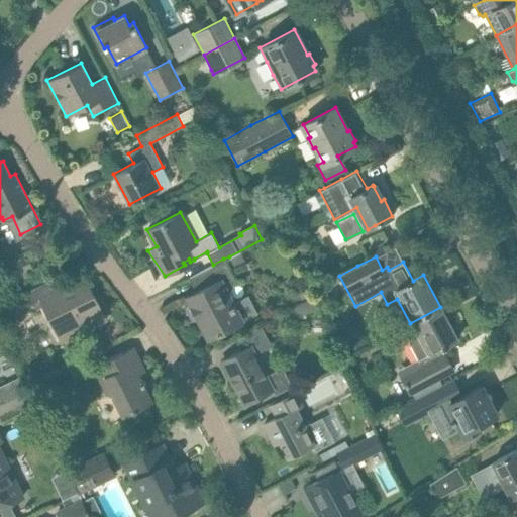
[(233,302),(225,288),(236,282),(223,259),(213,265),(189,277),(196,291),(186,297),(207,338),(256,312),(247,295),(233,302)]
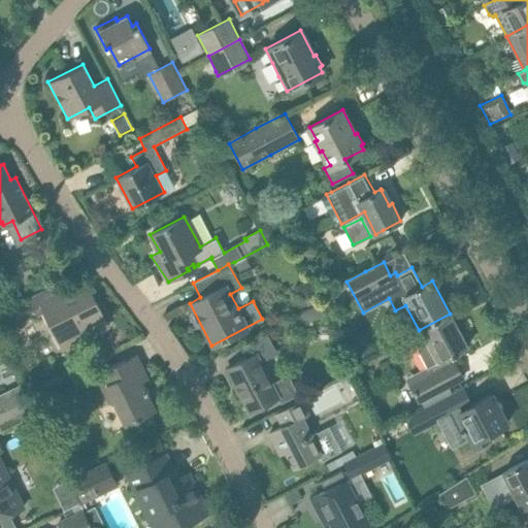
[(58,286),(39,295),(30,299),(37,314),(44,309),(63,347),(104,326),(86,288),(64,298),(58,286)]
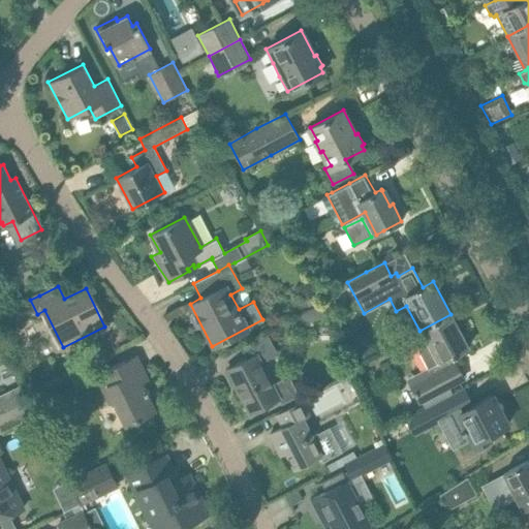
[(297,316),(302,325),(329,312),(323,302),(297,316)]
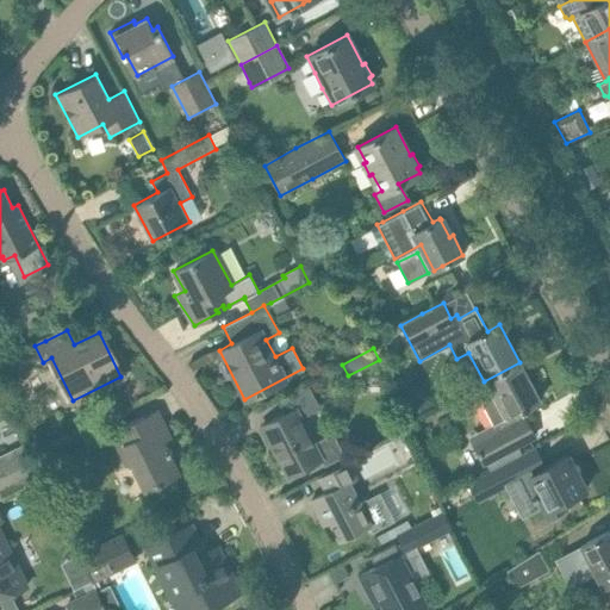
[(497,430),(472,443),(483,465),(485,462),(489,470),(503,462),(511,458),(508,450),(514,447),(535,436),(524,416),(522,417),(518,411),(540,399),(520,362),(484,381),(473,386),(492,423),(497,430)]
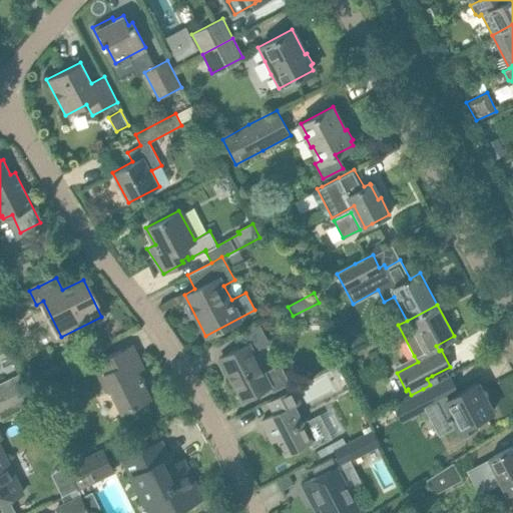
[(239,348),(220,357),(220,359),(223,357),(229,369),(226,370),(242,400),(257,393),(260,398),(290,382),(279,361),(263,369),(253,352),(270,344),(259,322),(250,326),(232,335),(239,348)]
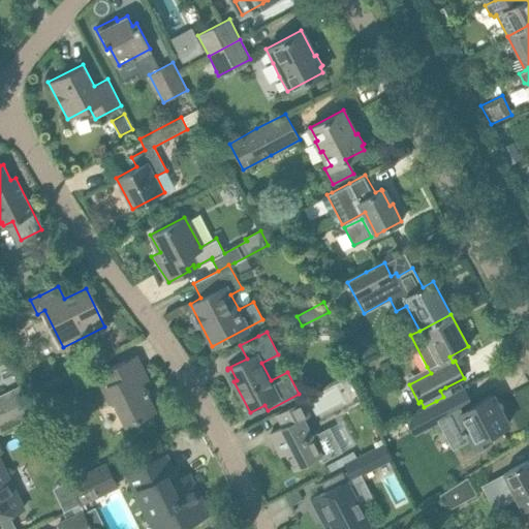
[(142,382),(150,379),(137,353),(95,375),(110,405),(115,403),(126,426),(155,411),(147,394),(150,393),(147,386),(145,389),(142,382)]
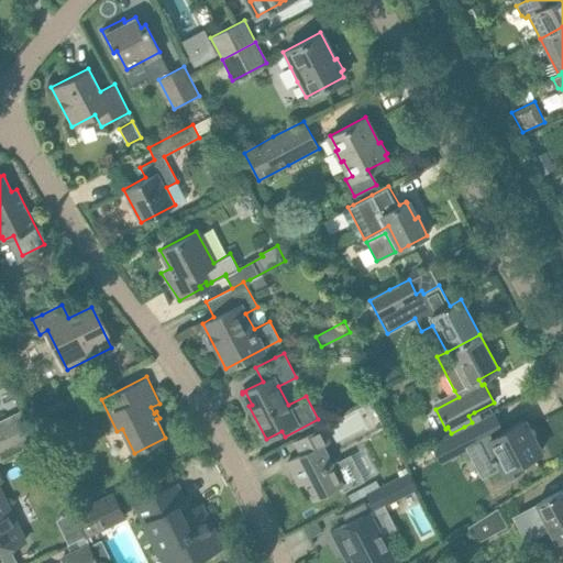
[(56,407),(28,421),(30,426),(36,440),(66,426),(56,407)]
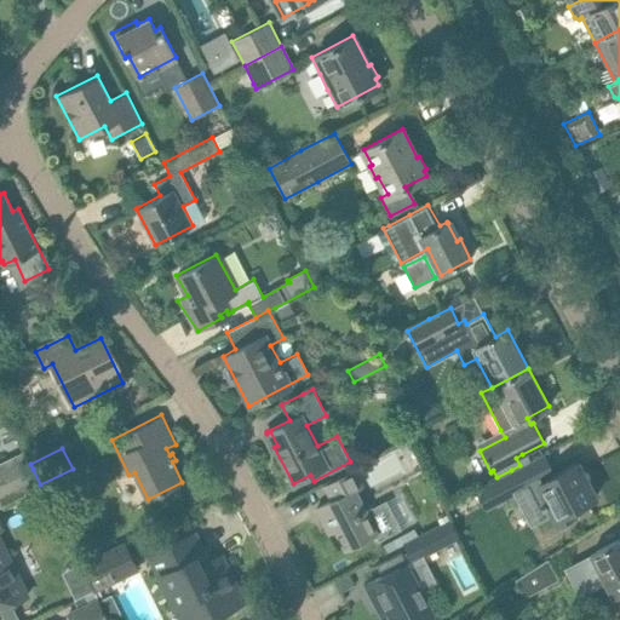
[(0,483),(33,469),(30,464),(23,451),(0,461),(0,483)]
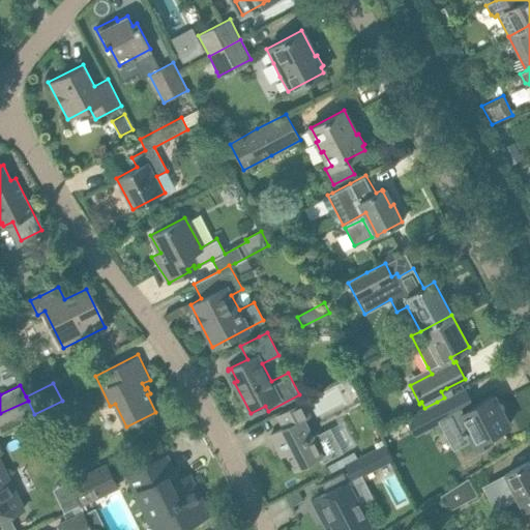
[(472,407),(443,421),(455,445),(472,437),(477,446),(479,445),(491,439),(489,435),(509,424),(494,394),(476,405),(472,407)]
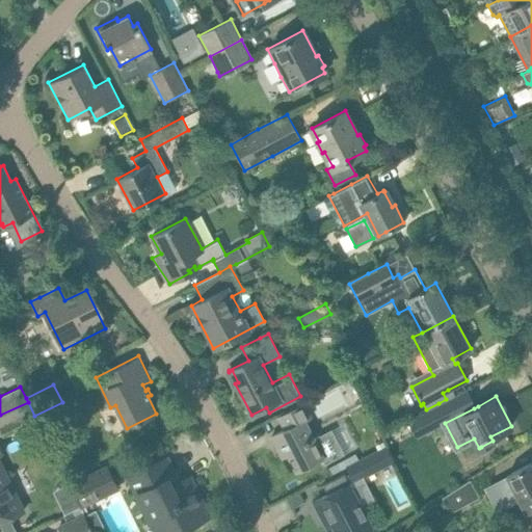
[(28,402),(0,415),(0,431),(1,433),(35,417),(34,416),(28,402)]
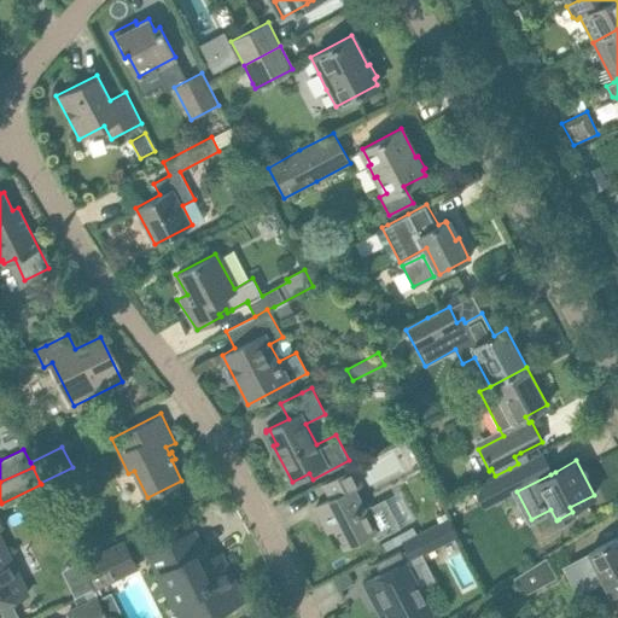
[(330,494),(313,502),(321,518),(328,514),(334,526),(344,546),(366,535),(372,531),(377,538),(401,526),(385,495),(361,507),(353,490),(360,487),(351,468),(345,472),(324,483),(328,493),(330,494)]
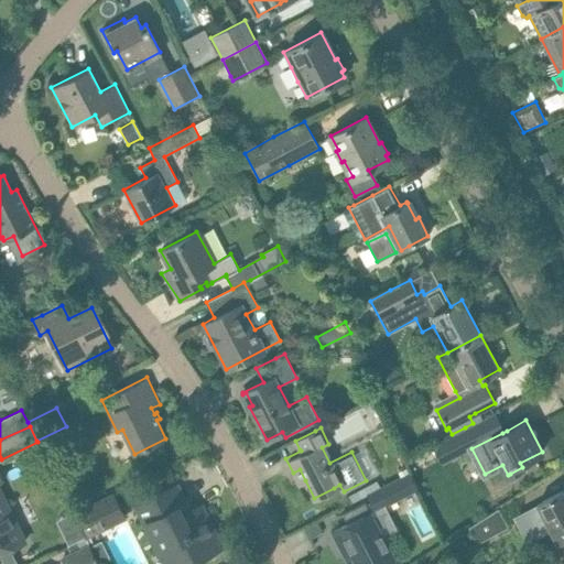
[(0,554),(4,563),(18,563),(11,549),(25,541),(0,488),(0,479),(3,478),(0,472),(0,554)]
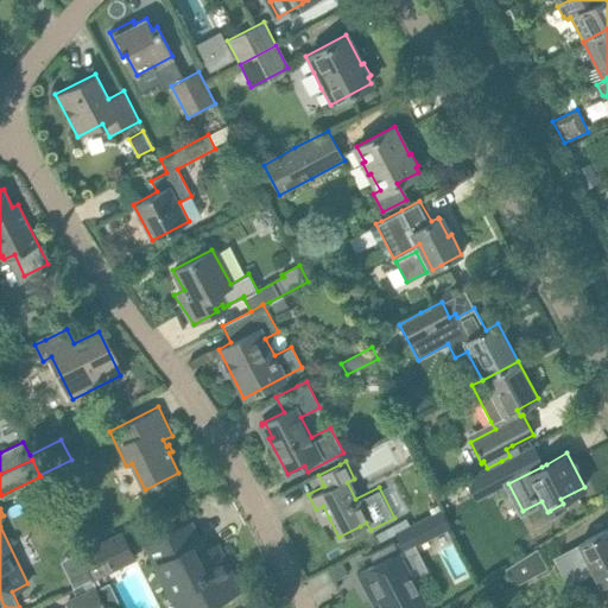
[(410,526),(394,533),(403,551),(418,543),(450,526),(442,510),(410,526)]
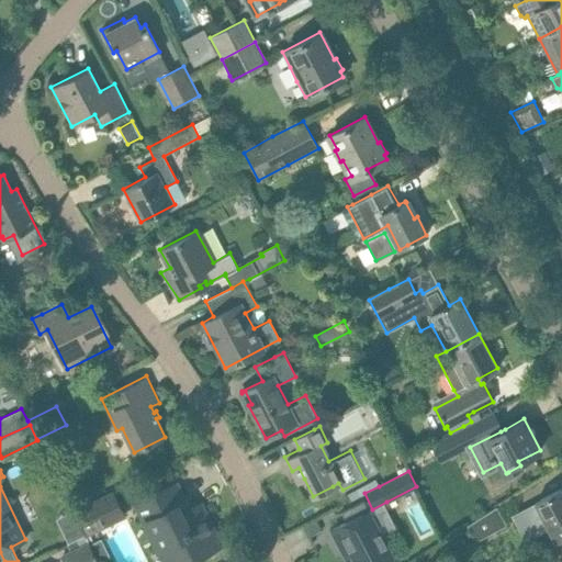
[(190,561),(224,546),(202,499),(190,506),(178,482),(133,504),(161,561),(190,561)]
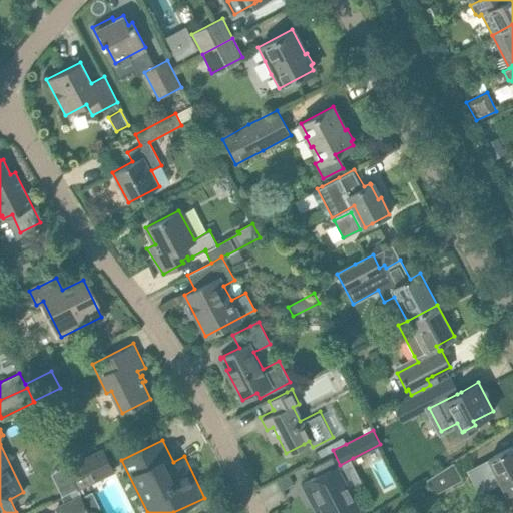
[(512,448),(512,446),(488,458),(466,470),(479,493),(500,482),(506,493),(504,494),(510,506),(512,504),(512,448)]
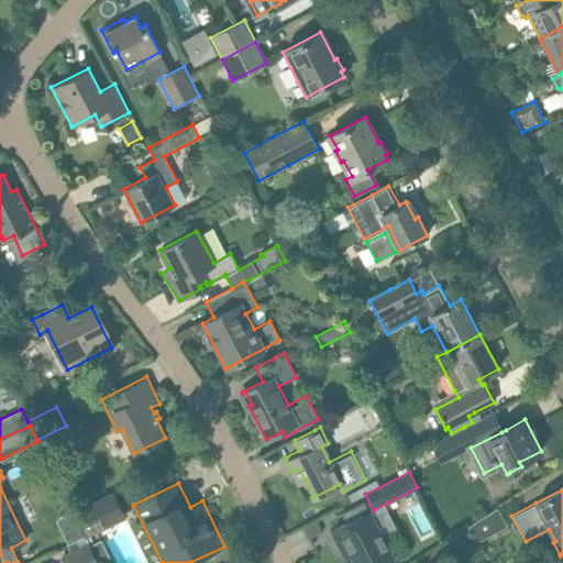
[(85,536),(85,538),(127,518),(112,490),(72,510),(85,536)]
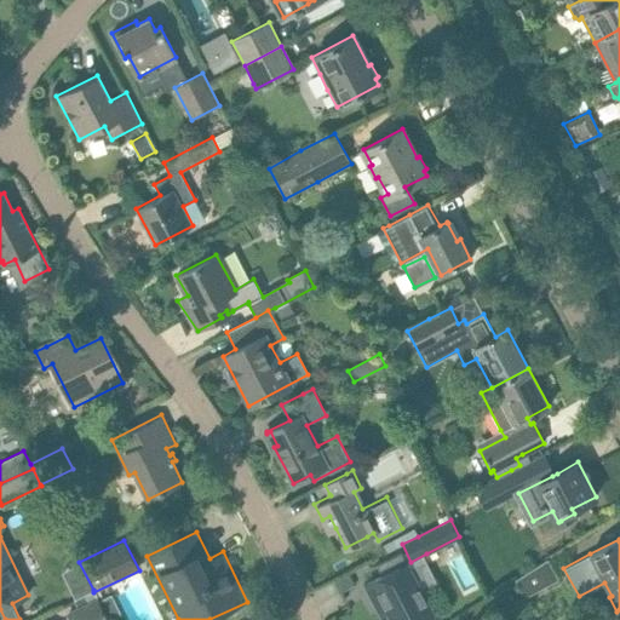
[(380,575),(365,584),(375,604),(382,602),(390,619),(420,619),(432,614),(406,562),(400,551),(374,564),(380,575)]
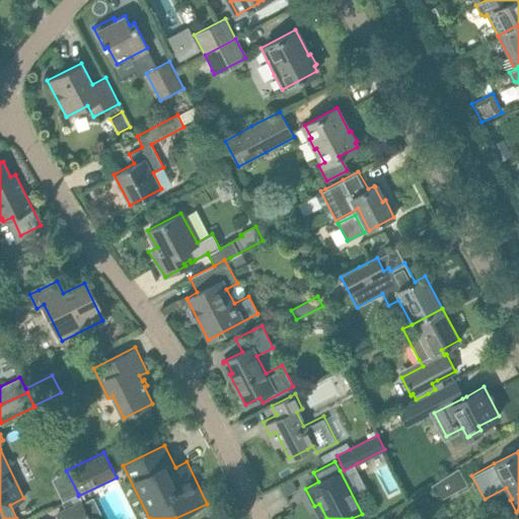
[(439,499),(467,484),(458,468),(432,485),(439,499)]
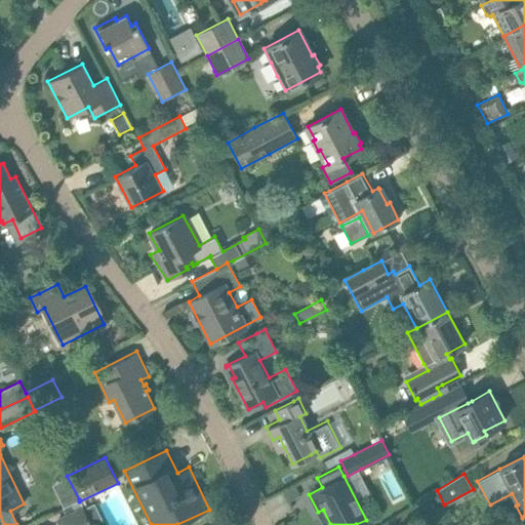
[(63,508),(67,516),(57,520),(58,524),(90,524),(82,508),(79,501),(79,499),(63,508)]
